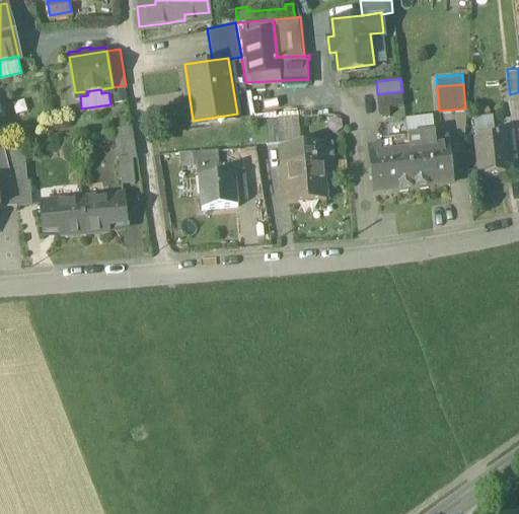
[(402,91),(377,94),(379,114),(389,113),(388,105),(403,103),(402,91)]
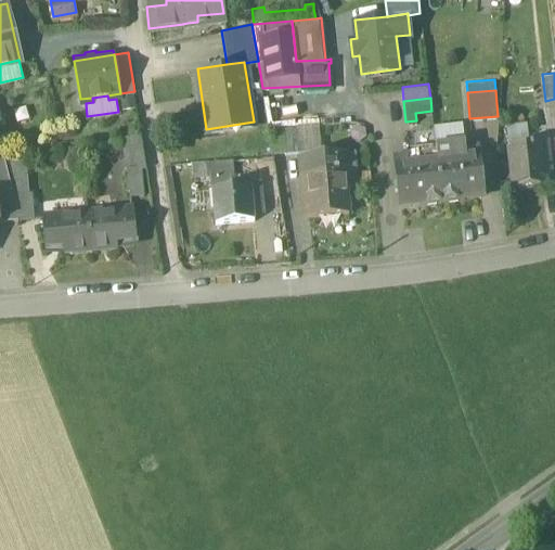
[(543,101),(547,127),(554,126),(554,99),(545,101),(543,101)]
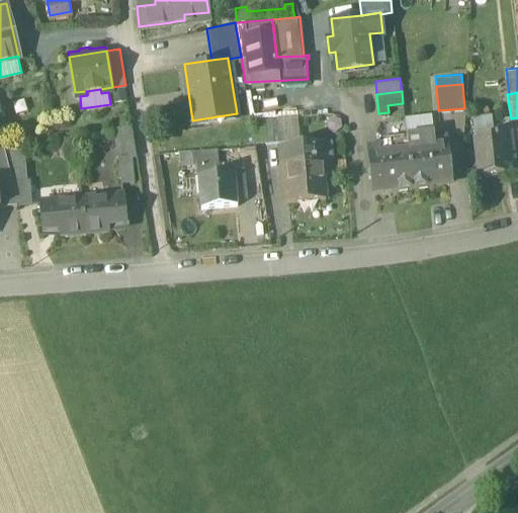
[(405,115),(407,135),(433,132),(431,113),(405,115)]
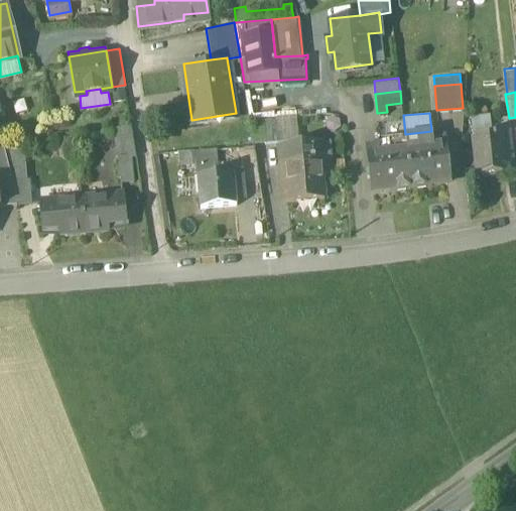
[(471,115),(473,135),(492,133),(491,127),(490,113),(471,115)]
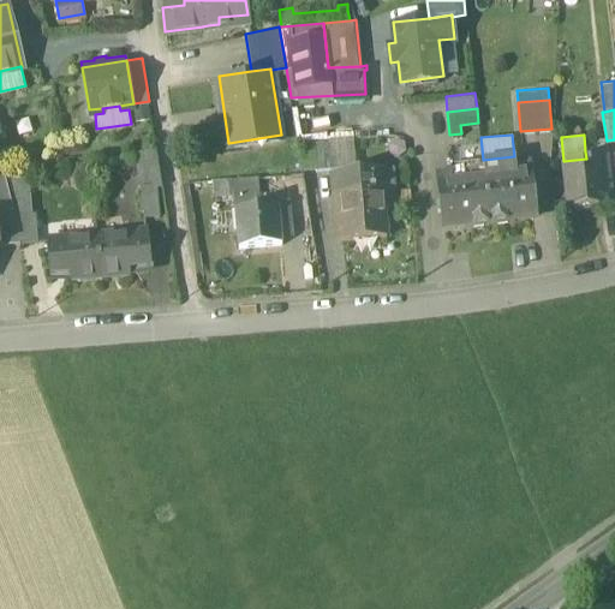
[(330,171),(356,168),(353,137),(328,138),(328,139),(330,166),(330,171)]
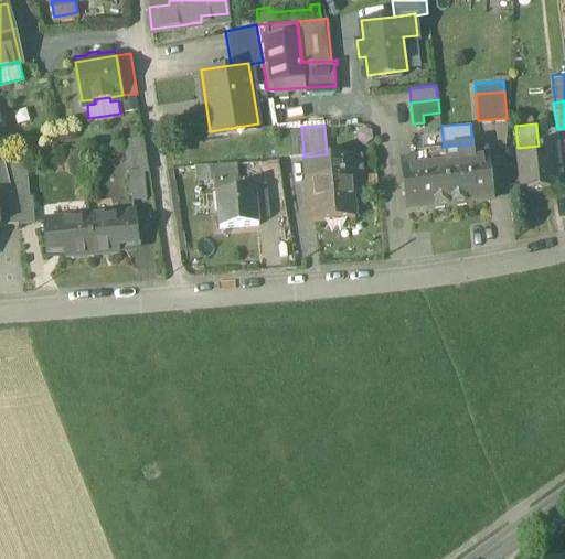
[(276,130),(278,154),(304,152),(301,128),(276,130)]
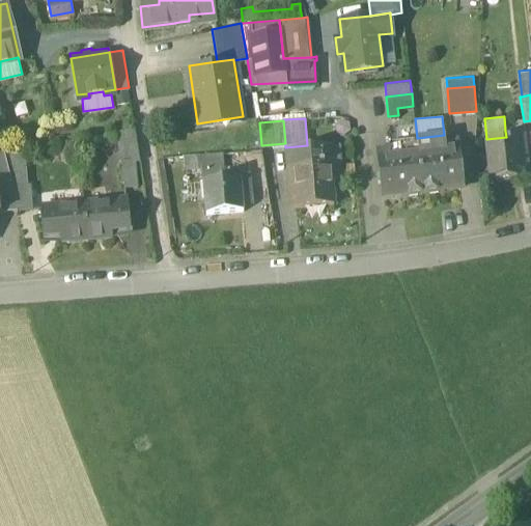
[(121,162),(123,187),(137,186),(135,161),(140,160),(135,128),(115,132),(120,162),(121,162)]
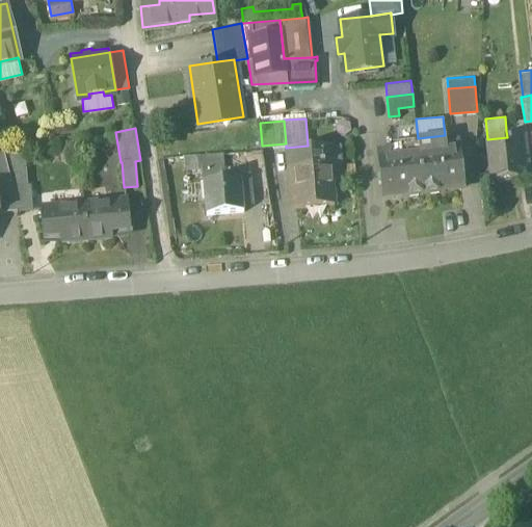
[(487,139),(491,179),(523,176),(521,161),(527,161),(524,129),(506,131),(507,137),(487,139)]
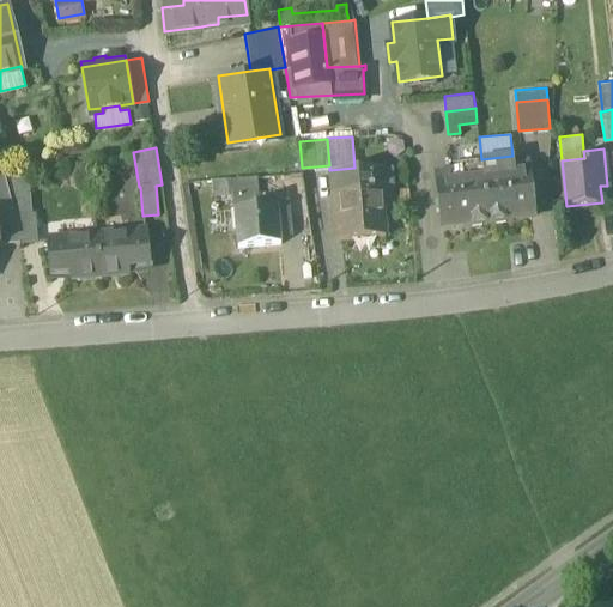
[(513,156),(481,159),(489,220),(513,218),(513,216),(534,213),(528,161),(514,163),(513,156)]
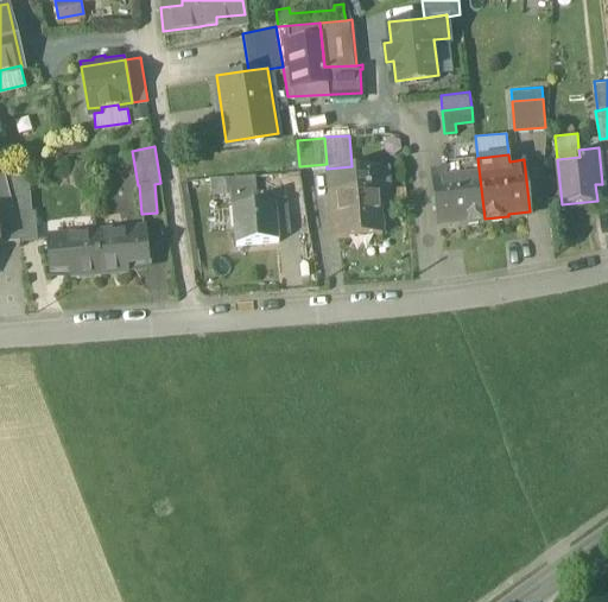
[(460,221),(485,219),(477,158),(445,162),(445,169),(432,170),(438,222),(460,220),(460,221)]
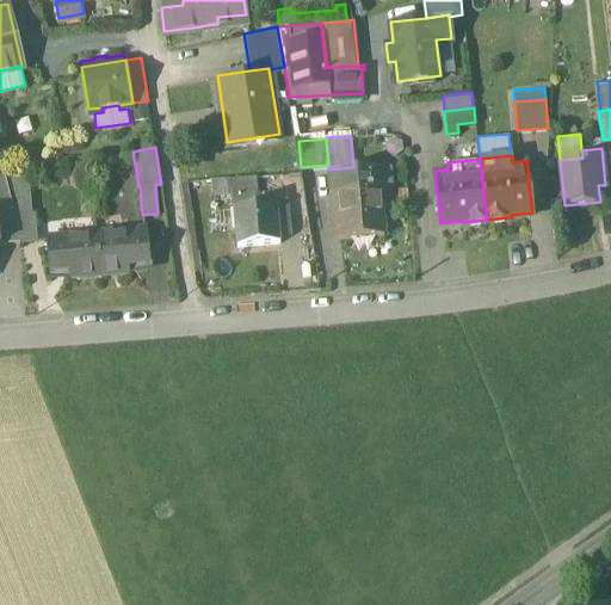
[(332,209),(334,236),(383,233),(381,204),(394,203),(390,165),(353,167),(328,170),(331,192),(337,192),(338,209),(332,209)]
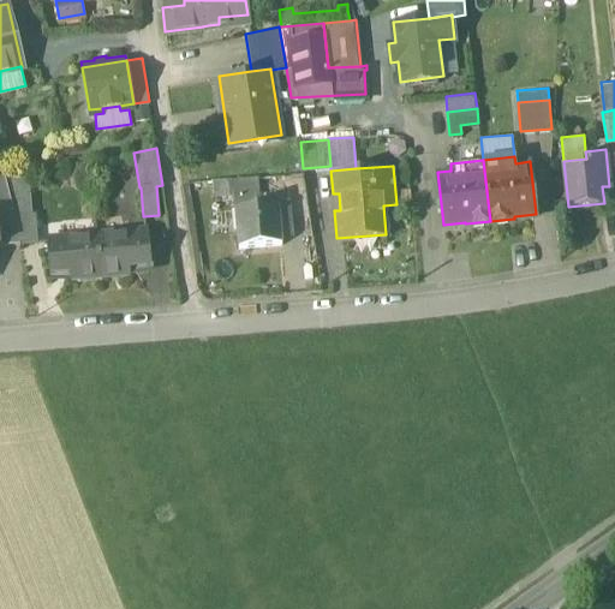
[(15,215),(16,215),(33,214),(29,173),(6,177),(13,209),(15,215)]
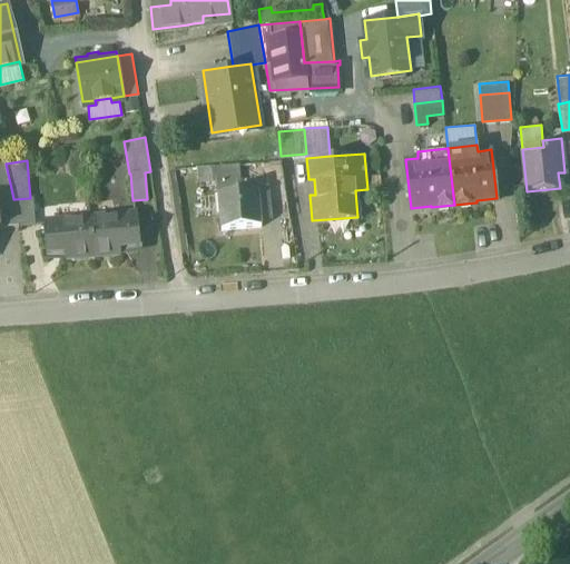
[(215,165),(217,191),(237,190),(236,177),(239,177),(238,162),(215,165)]
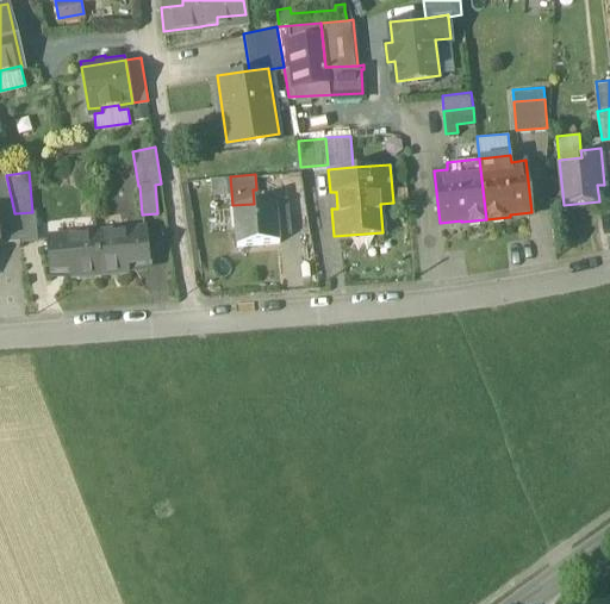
[(5,175),(0,175),(0,209),(13,207),(6,175),(5,175)]
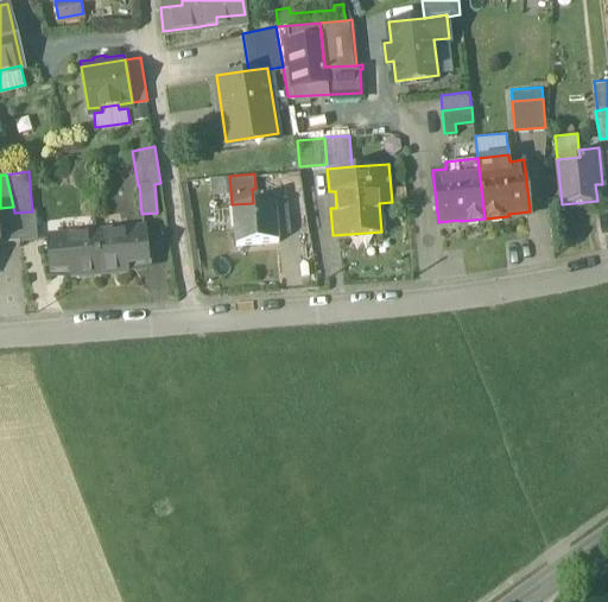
[(273,185),(274,201),(276,207),(283,207),(283,213),(276,213),(278,233),(309,230),(301,182),(273,185)]
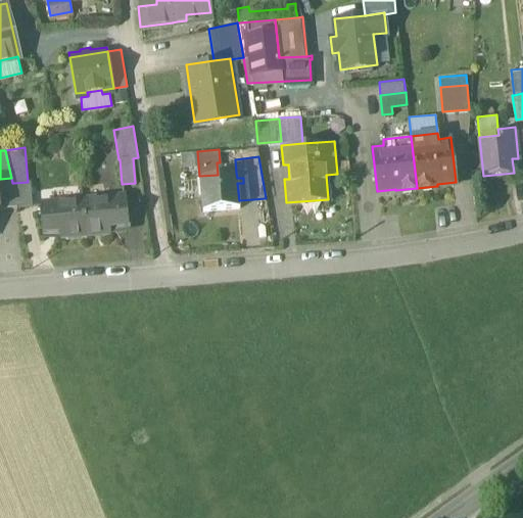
[(199,176),(202,208),(239,205),(239,200),(237,183),(243,183),(243,178),(237,178),(236,173),(221,174),(218,175),(199,176)]
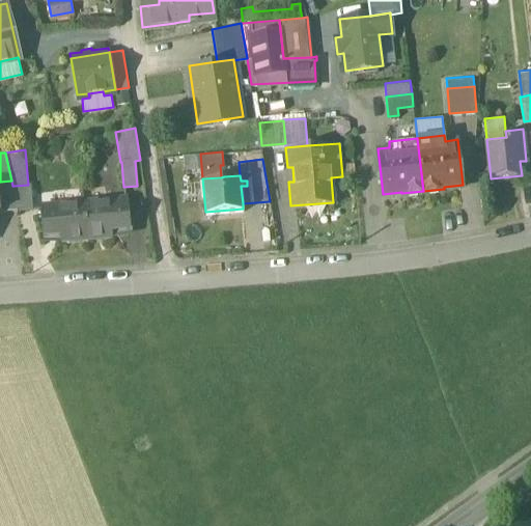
[(28,185),(14,186),(12,186),(11,181),(0,182),(0,210),(19,209),(32,208),(30,184),(28,185)]
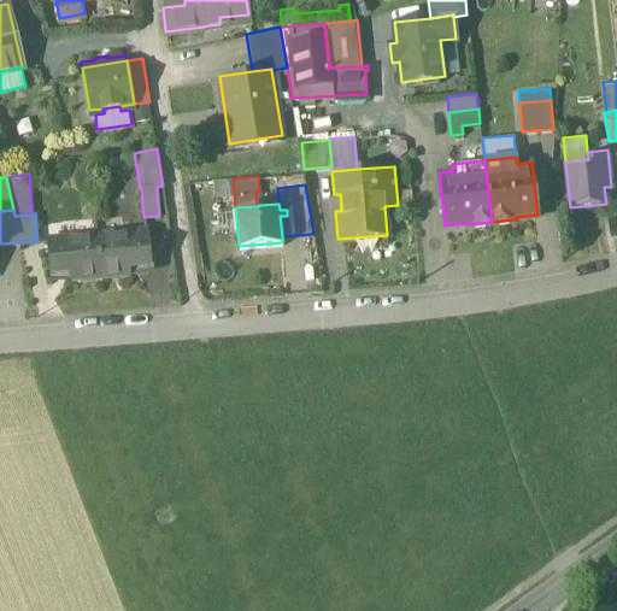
[(146,229),(97,233),(100,277),(130,275),(130,274),(131,274),(134,271),(135,270),(135,266),(150,265),(146,229)]
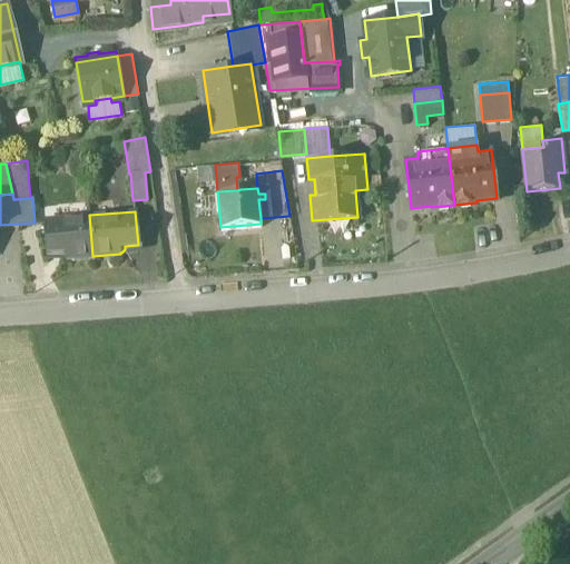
[(66,258),(92,256),(89,215),(43,219),(47,253),(60,251),(60,255),(61,256),(64,257),(66,257),(66,258)]
